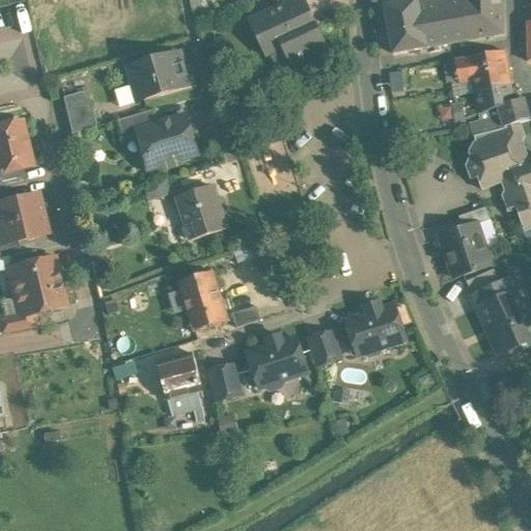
[(299,0),(295,0),(250,21),(267,57),(283,50),(291,66),(328,50),(311,14),(306,16),(299,0)]
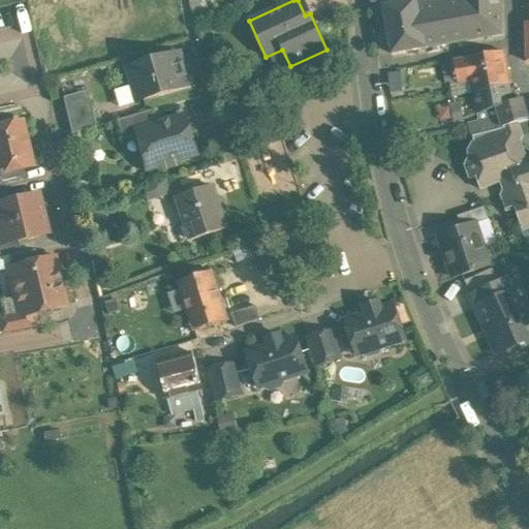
[(416,0),(382,6),(393,54),(427,48),(416,0)]
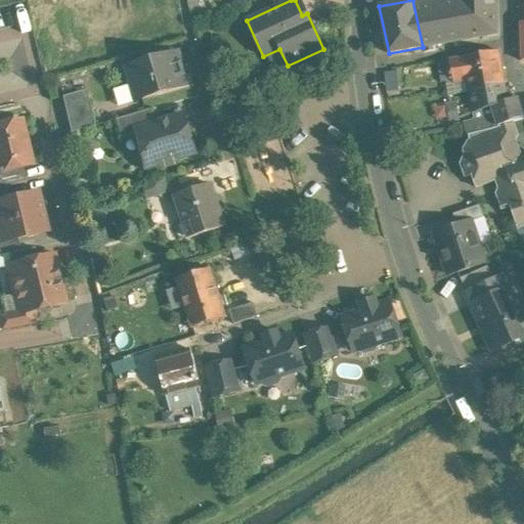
[(412,0),(423,47),(465,40),(455,0),(412,0)]
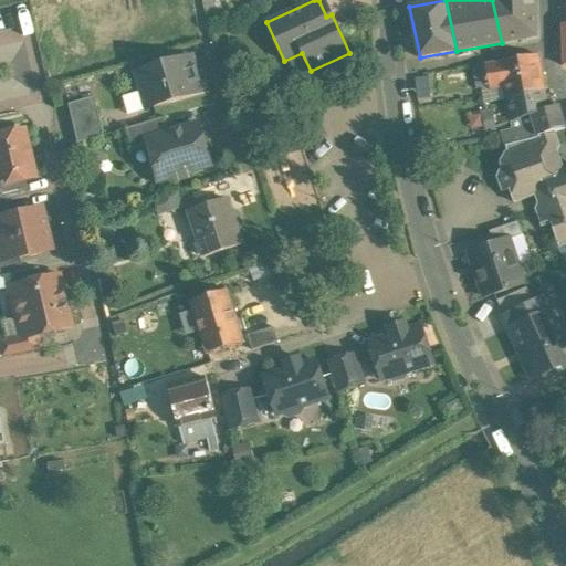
[(492,0),(502,43),(537,37),(535,0),(492,0)]
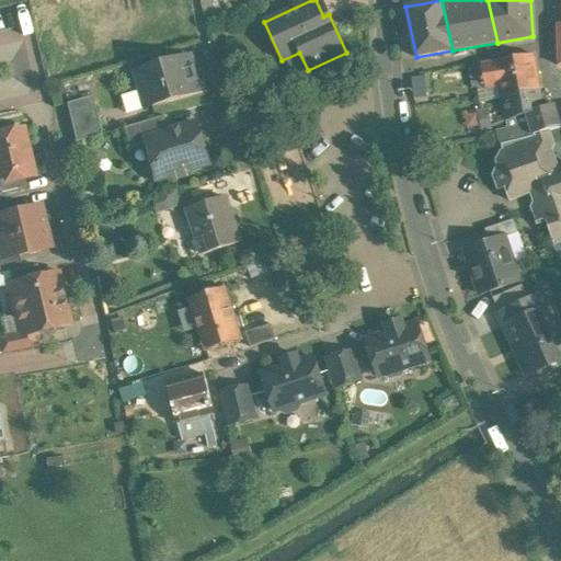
[(534,55),(481,64),(485,89),(500,87),(502,99),(540,89),(534,55)]
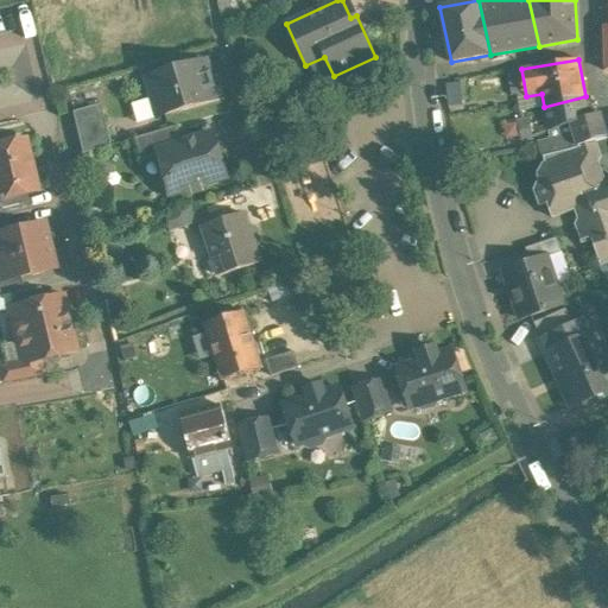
[(207,61),(145,78),(156,118),(217,100),(207,61)]
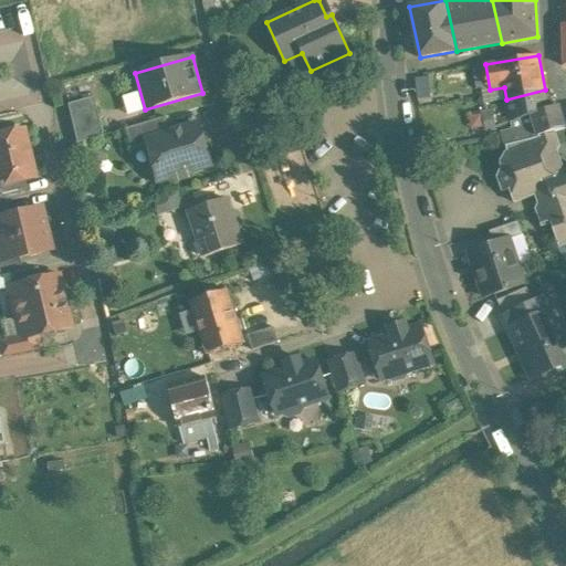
[(545,90),(506,100),(511,123),(532,116),(548,111),(545,90)]
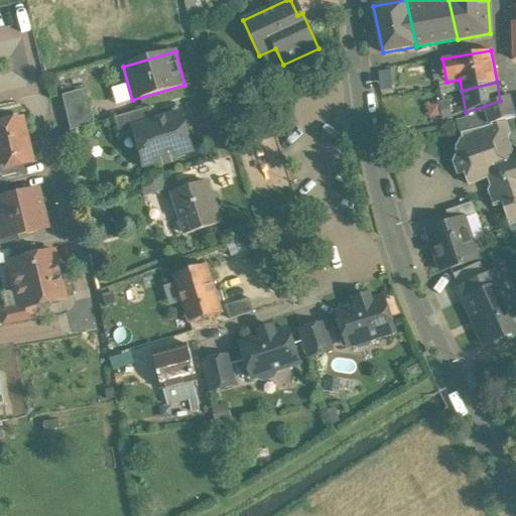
[(85,89),(61,96),(70,131),(93,124),(85,89)]
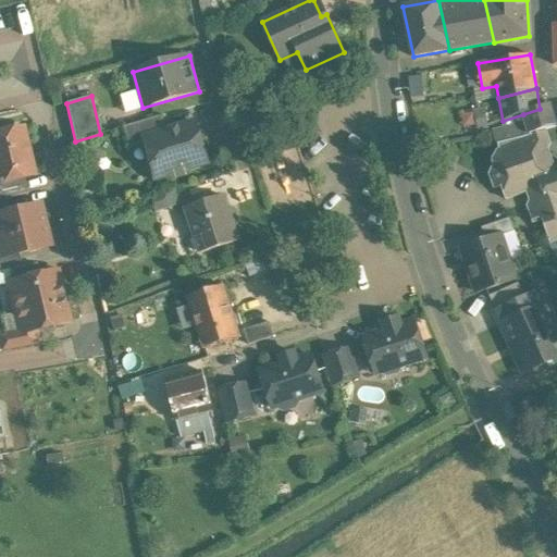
[(540,109),(523,114),(525,123),(494,132),(496,145),(498,144),(530,135),(530,134),(546,130),(556,127),(551,106),(540,109)]
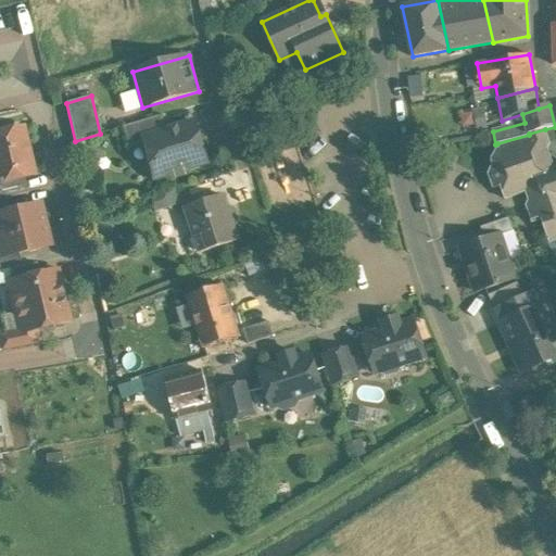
[(495,113),(485,115),(487,125),(496,122),(495,113)]
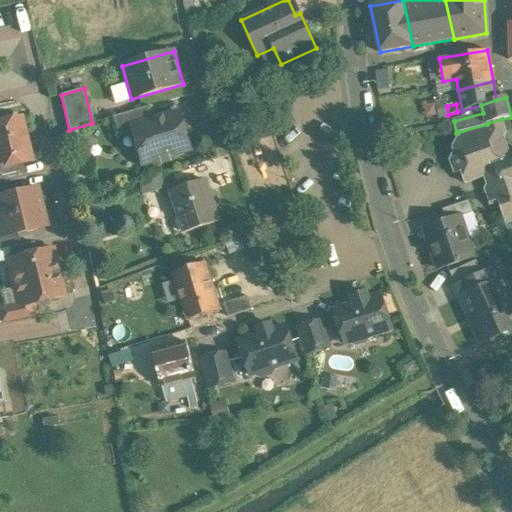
[(147,107),(112,117),(118,135),(132,131),(131,127),(151,121),(147,107)]
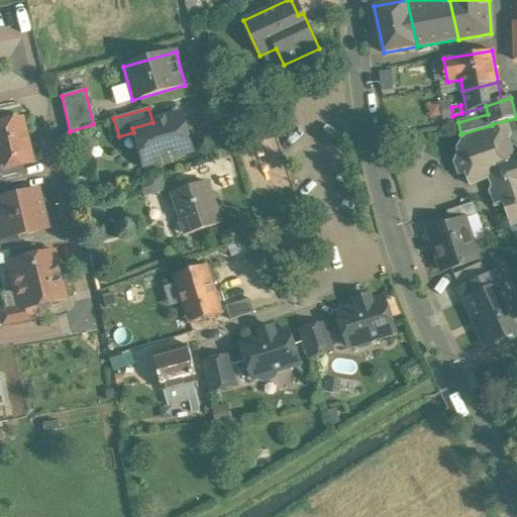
[(152,122),(132,128),(133,132),(143,166),(158,161),(163,164),(173,161),(176,156),(192,151),(181,114),(152,122)]
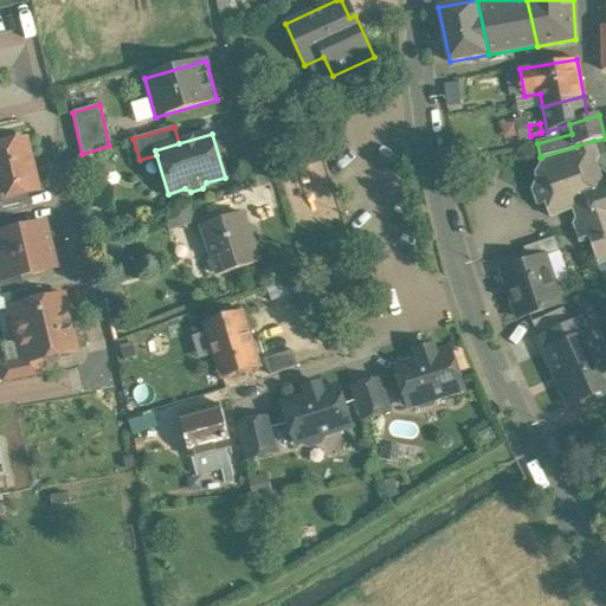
[(24,141),(0,146),(0,197),(25,192),(36,188),(24,141)]
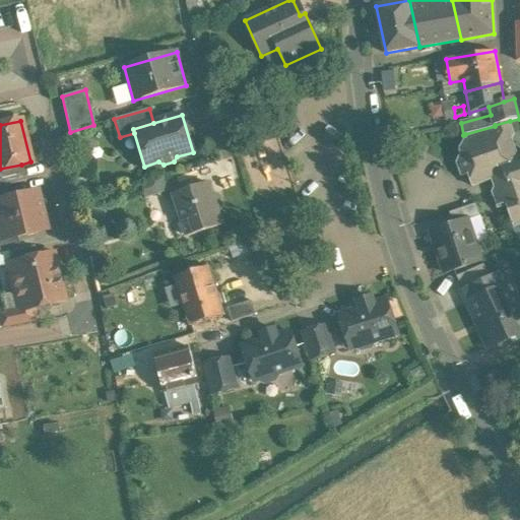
[(510,121),(495,125),(495,126),(465,134),(466,139),(465,140),(460,150),(461,154),(457,164),(461,177),(468,175),(472,187),(493,180),(496,187),(495,187),(492,193),(498,209),(507,206),(514,228),(519,223),(519,155),(518,156),(512,139),(515,134),(510,121)]
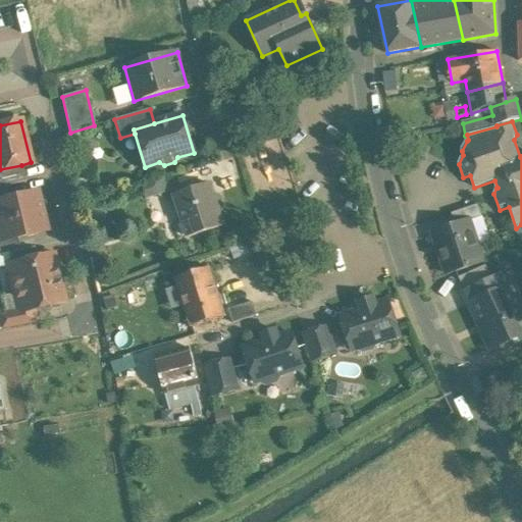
[(0,169),(0,188),(3,188),(25,181),(21,165),(0,169)]
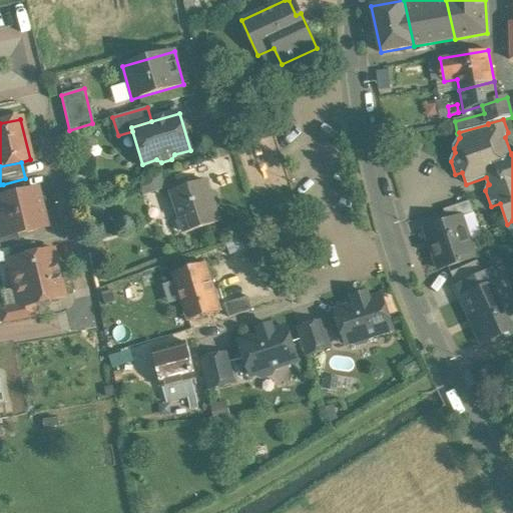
[(166,173),(138,183),(142,195),(171,187),(166,173)]
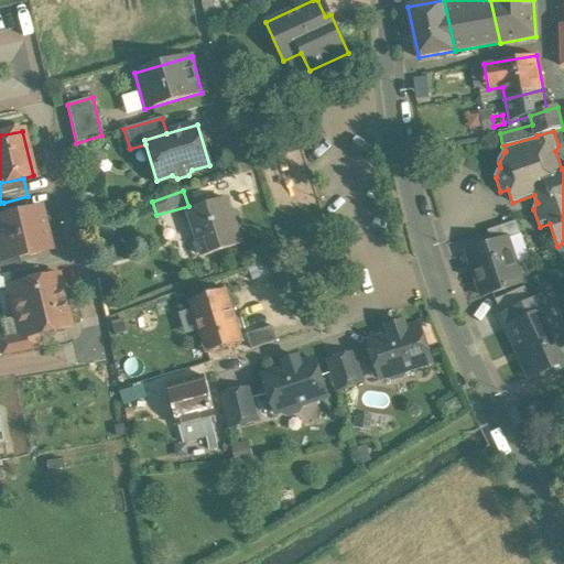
[(226,198),(188,210),(204,257),(241,245),(226,198)]
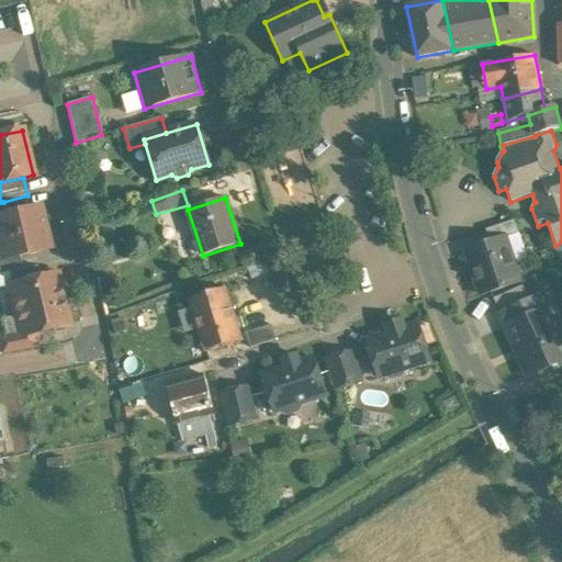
[(7,214),(0,215),(0,238),(45,227),(41,206),(7,214)]
